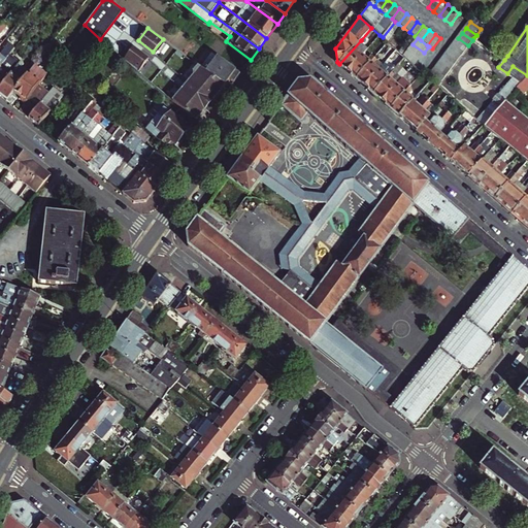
[(468,45),(458,38),(454,43),(464,52),(468,45)]
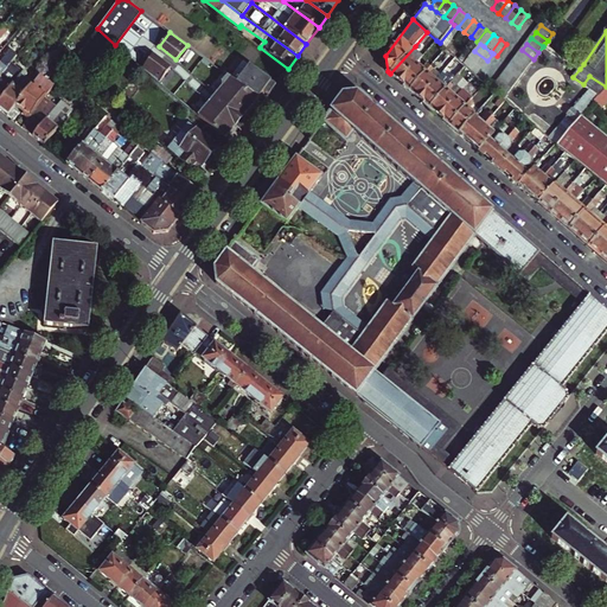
[(454,45),(448,51),(457,57),(465,65),(470,58),(471,57),(454,45)]
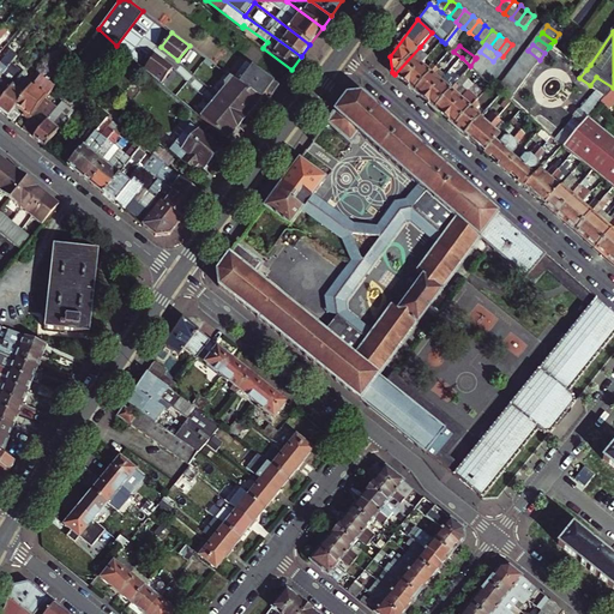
[(429,55),(420,47),(395,74),(404,83),(413,73),(420,65),(429,55)]
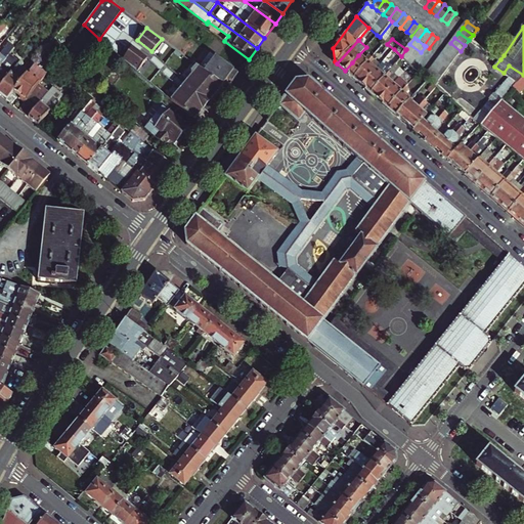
[(0,49),(0,66),(8,56),(15,47),(9,43),(3,52),(0,49)]
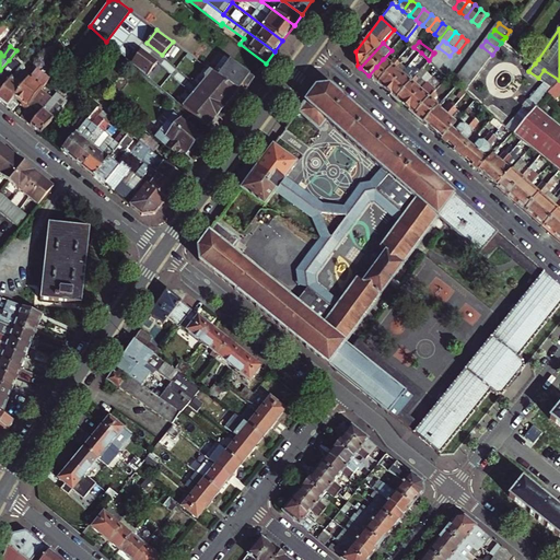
[(492,55),(481,46),(477,53),(488,60),(492,55)]
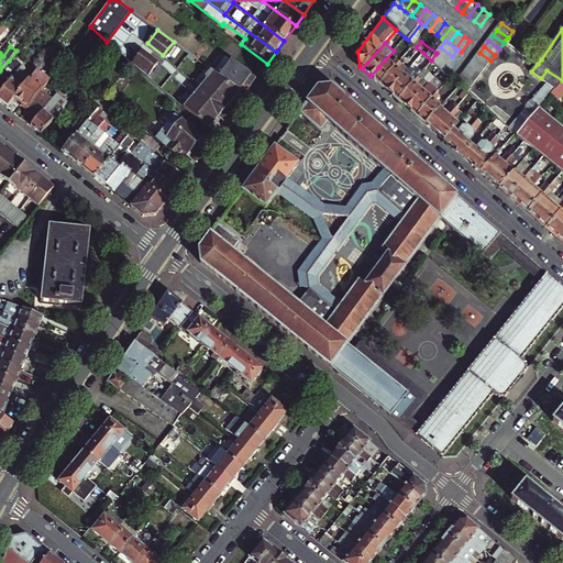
[(437,53),(435,54),(446,63),(452,56),(440,47),(437,53)]
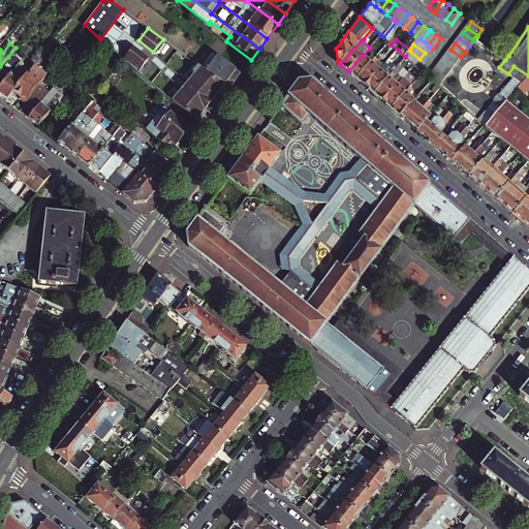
[(123,58),(138,71),(149,58),(133,47),(123,58)]
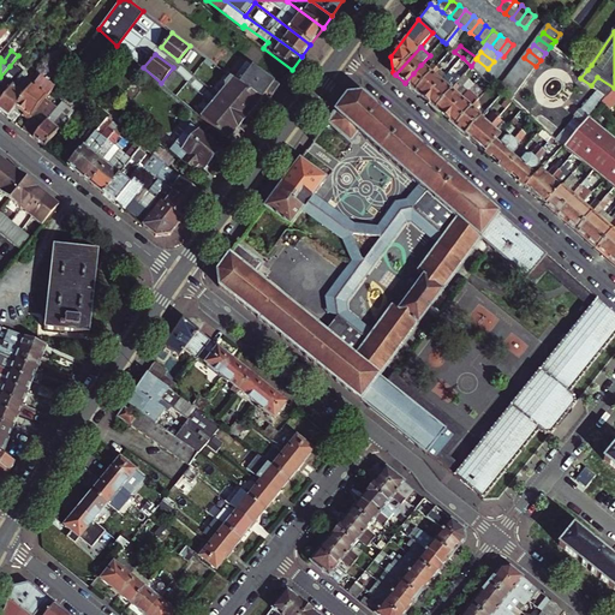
[(524,58),(520,64),(531,72),(536,66),(524,58)]
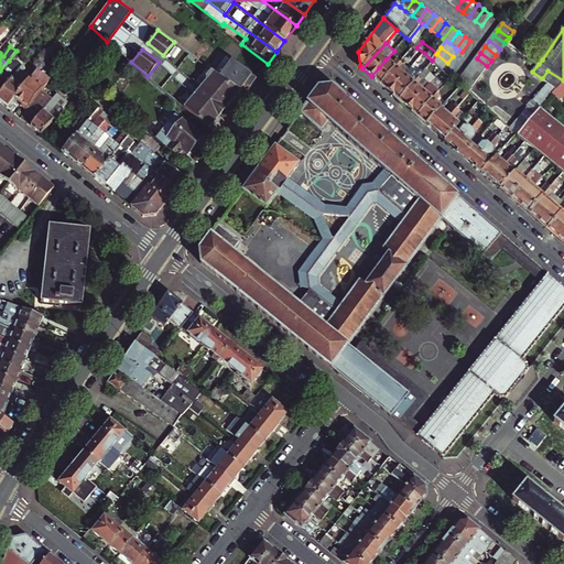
[(432,61),(433,62),(436,65),(442,69),(447,63),(436,54),(432,61)]
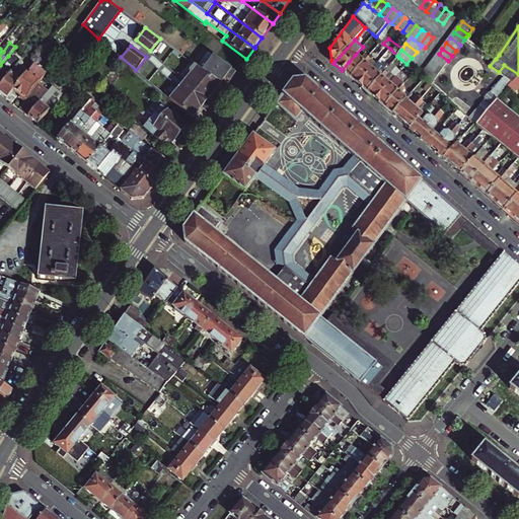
[(349,62),(342,70),(350,77),(368,56),(365,54),(360,59),(355,55),(349,62)]
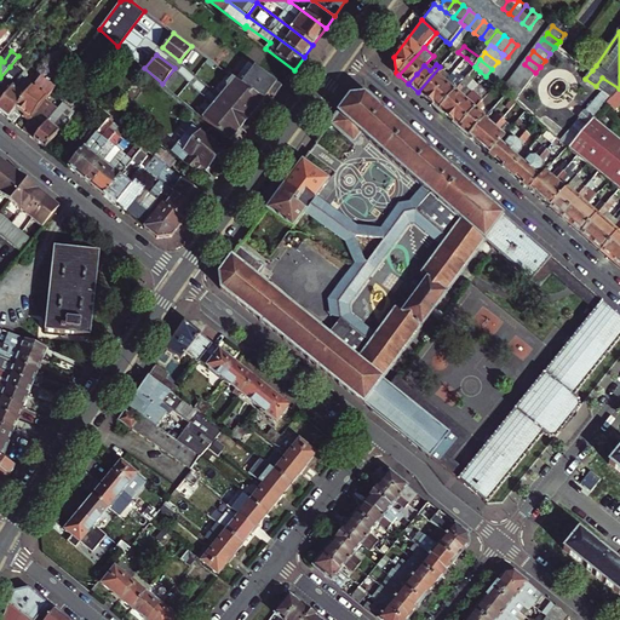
[(535,73),(524,64),(518,72),(530,80),(535,73)]
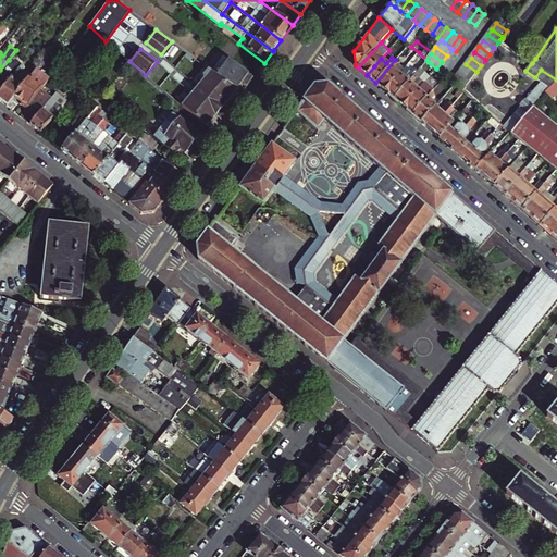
[(254,77),(229,59),(217,74),(238,90),(243,84),(247,87),(254,77)]
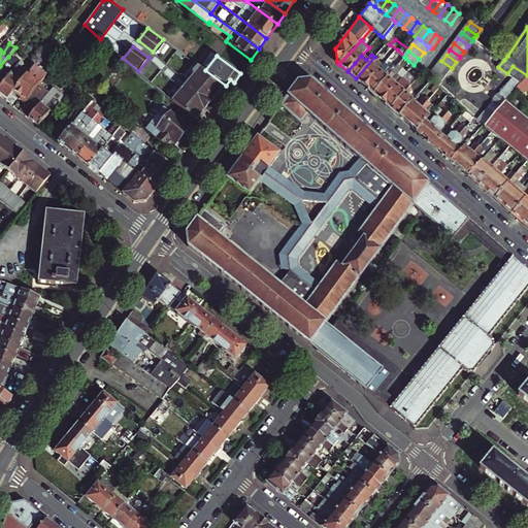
[(17,87),(29,73),(22,67),(25,63),(21,61),(18,64),(8,57),(0,66),(0,95),(6,100),(17,87)]
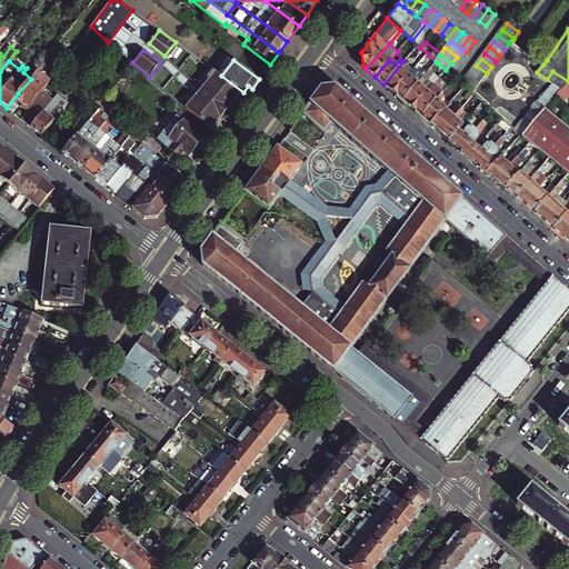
[(413,70),(403,61),(383,85),(393,93),(398,88),(413,70)]
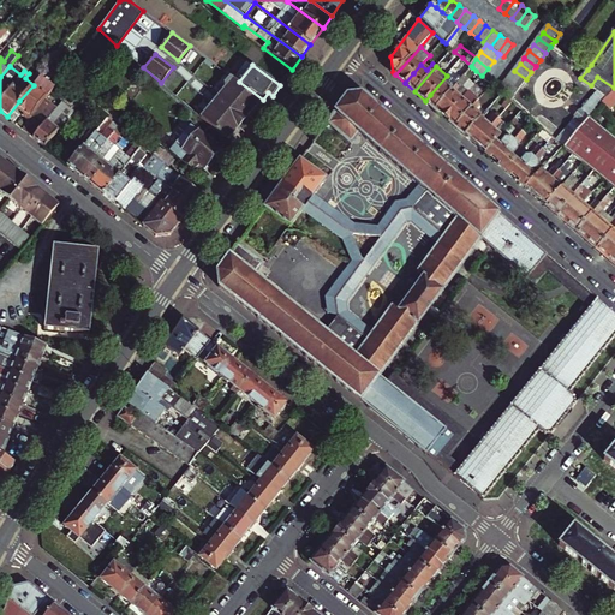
[(526,79),(514,71),(509,77),(521,85),(526,79)]
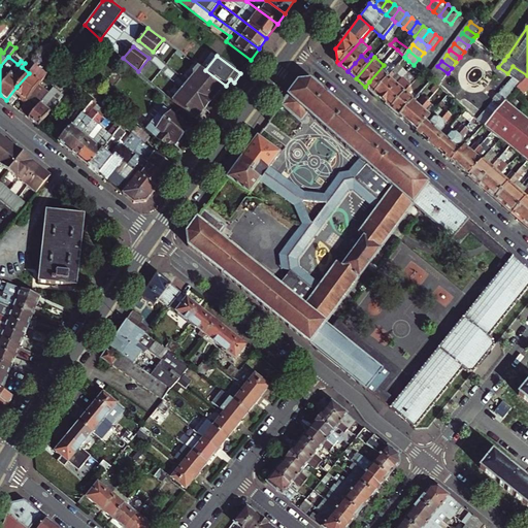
[(369,81),(365,87),(373,94),(392,72),(394,70),(386,63),(384,65),(369,81)]
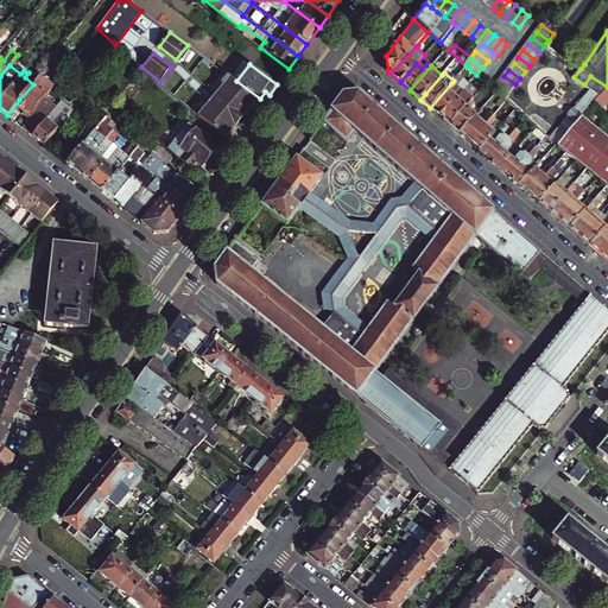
[(236,81),(228,75),(223,82),(223,88),(200,115),(226,139),(232,132),(229,130),(241,115),(245,118),(260,99),(236,81)]
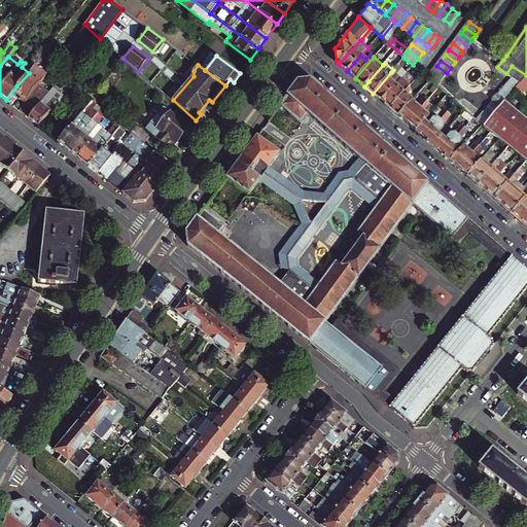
[(436,66),(433,71),(443,78),(447,73),(436,66)]
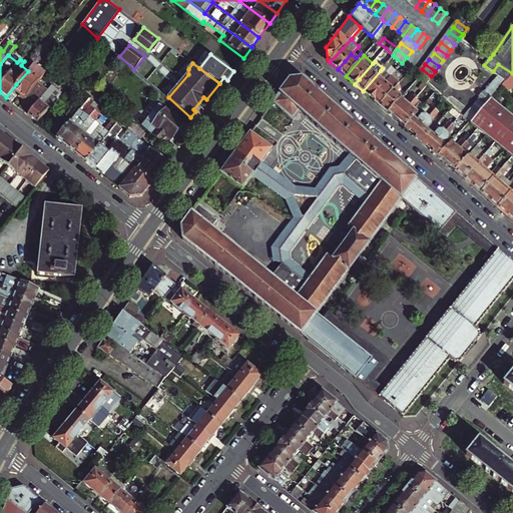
[(16,84),(6,97),(12,101),(16,96),(23,101),(38,82),(42,76),(31,67),(28,71),(16,84)]
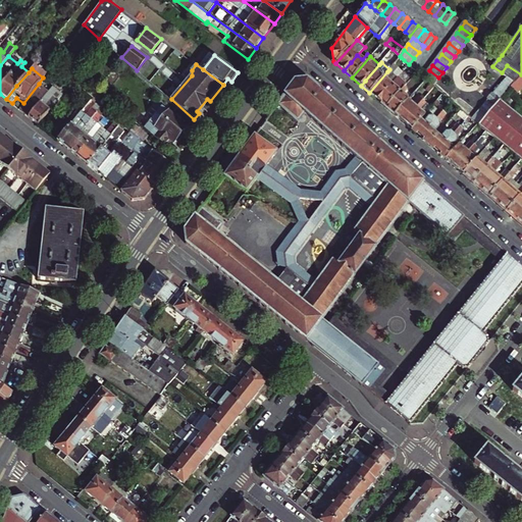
[(424,76),(426,79),(433,85),(438,77),(429,70),(424,76)]
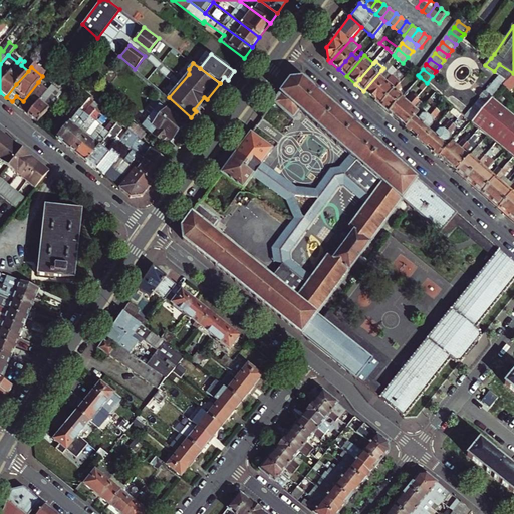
[(381,70),(363,91),(371,98),(384,83),(379,79),(384,73),(381,70)]
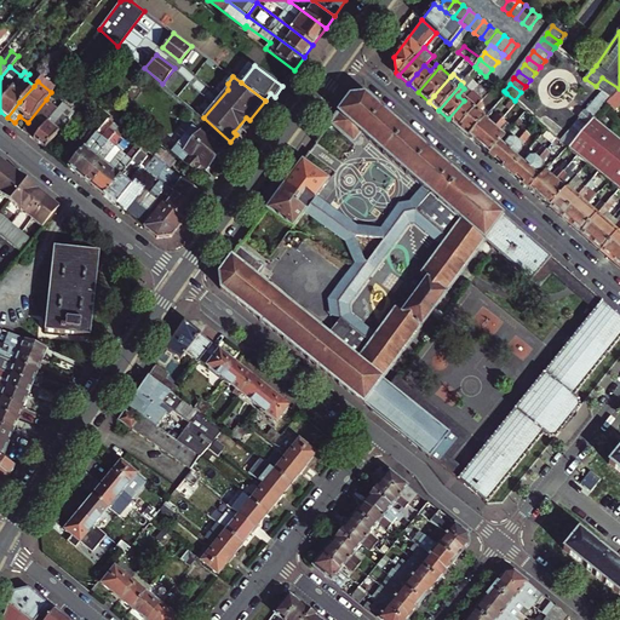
[(552,257),(504,216),(504,214),(478,193),(365,95),(350,96),(329,124),(355,144),(363,133),(424,187),(438,200),(426,214),(419,207),(417,210),(448,237),(443,245),(422,273),(429,279),(403,311),(397,306),(378,333),(371,343),(346,325),(334,339),(327,334),(257,277),(265,267),(240,246),(219,274),(222,290),(308,359),(365,405),(437,463),(458,438),(390,384),(383,379),(486,241),(532,280),(552,257)]
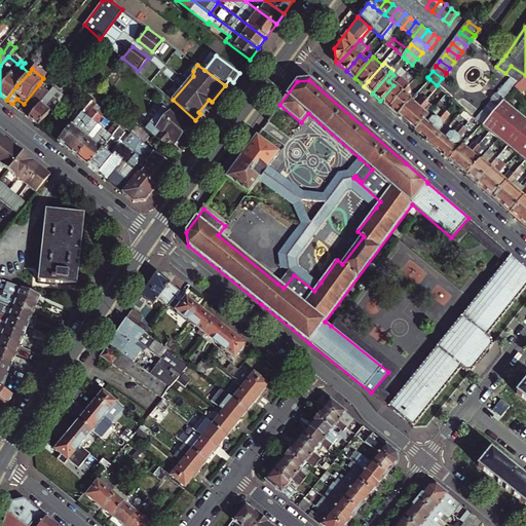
[(399,89),(393,85),(380,101),(389,108),(408,87),(404,83),(399,89)]
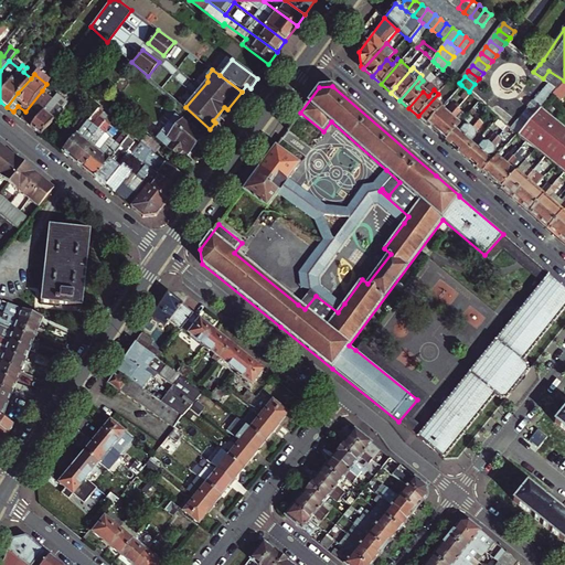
[(21,118),(41,135),(68,102),(59,94),(53,99),(42,91),(25,112),(21,118)]
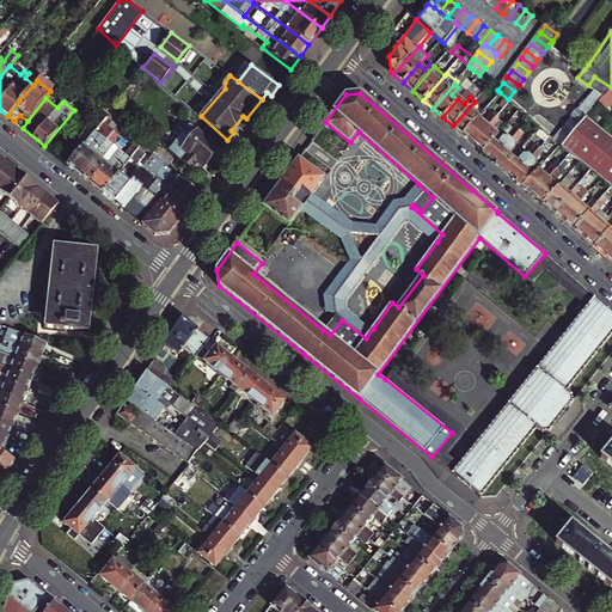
[(463,135),(478,116),(472,111),(478,105),(475,102),(453,126),(463,135)]
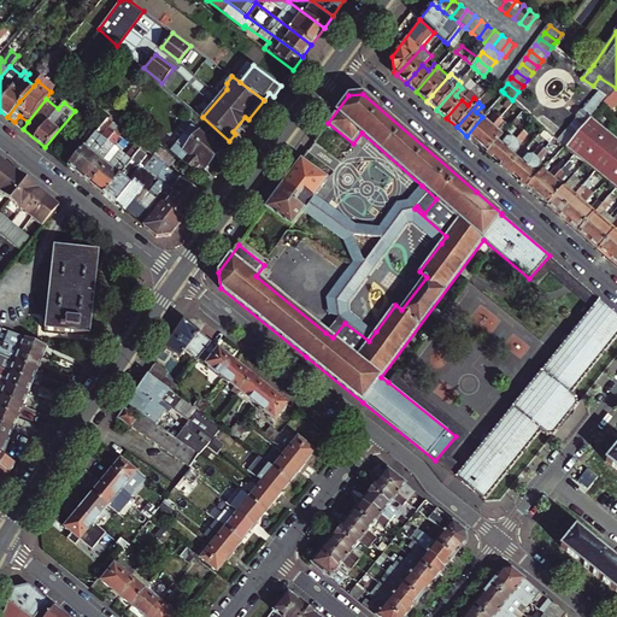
[(466,136),(477,145),(500,118),(495,115),(488,123),(482,117),(466,136)]
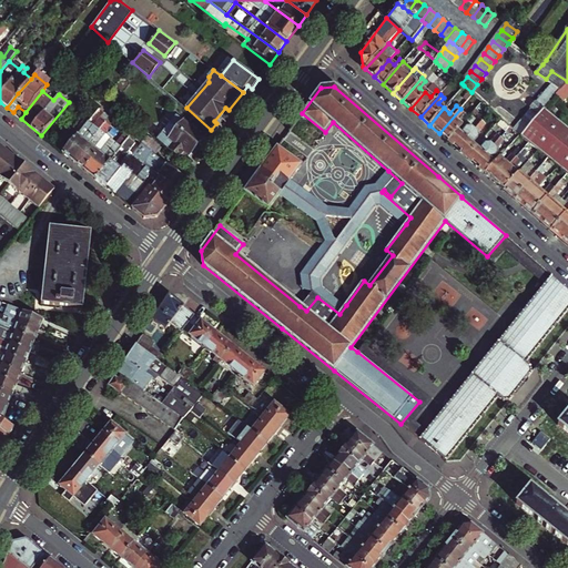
[(216,123),(229,110),(225,108),(214,121),(216,123)]
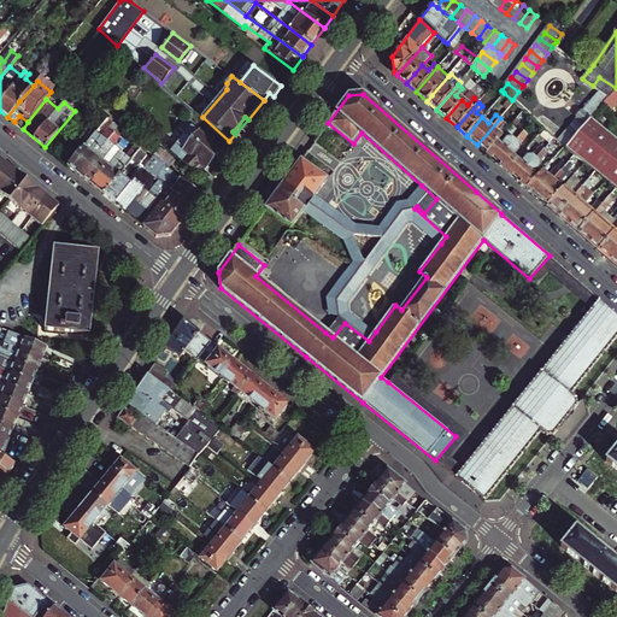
[(616,136),(593,117),(566,146),(586,162),(595,170),(616,187),(616,136)]
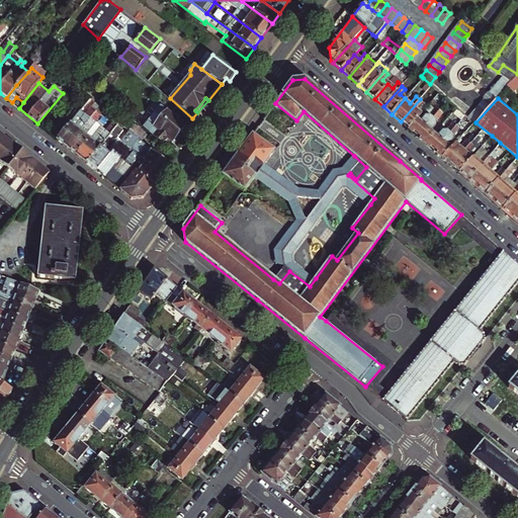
[(420,99),(401,121),(409,128),(422,113),(418,109),(423,102),(420,99)]
